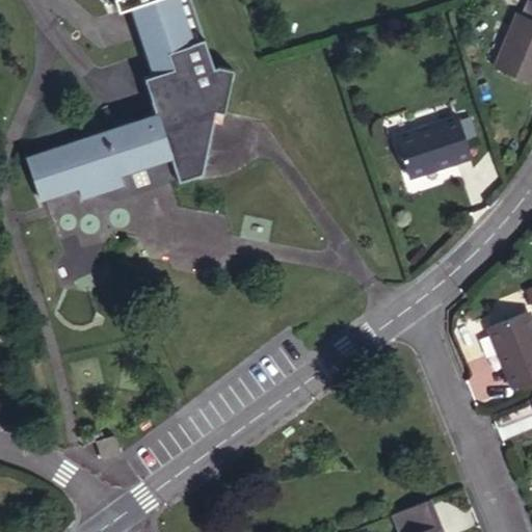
[(147,78),(150,90),(219,69),(195,0),(106,0),(107,2),(111,0),(120,0),(125,11),(134,8),(157,75),(147,78)]
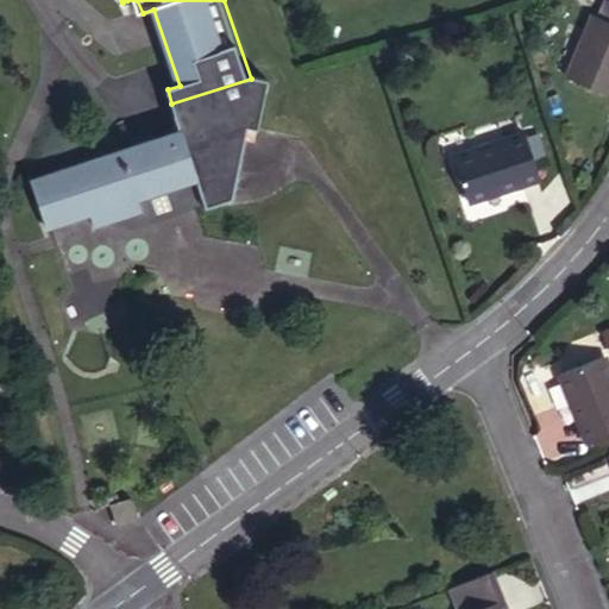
[(608,0),(604,0),(598,16),(608,20),(608,0)]
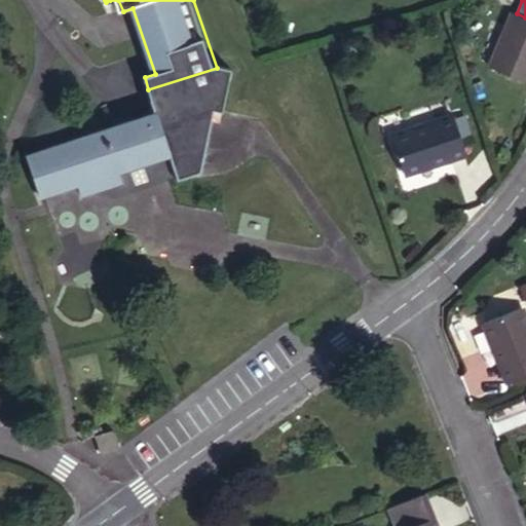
[(525,80),(525,17),(517,13),(512,11),(490,65),(525,80)]
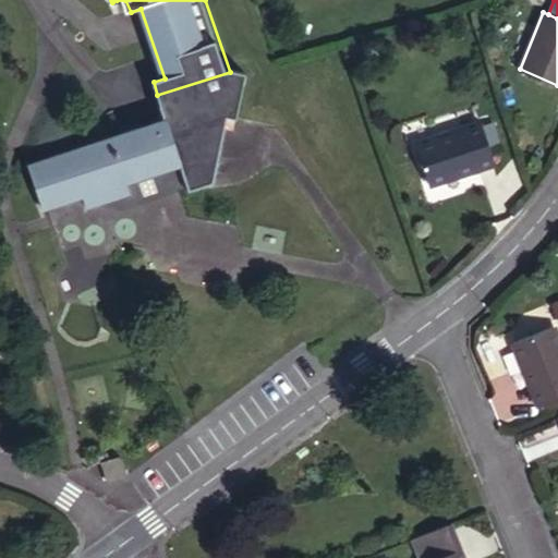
[(237,117),(244,69),(230,72),(157,95),(165,119),(29,165),(45,209),(84,196),(87,206),(130,192),(128,182),(180,165),(189,191),(214,182),(226,114),(237,117)]
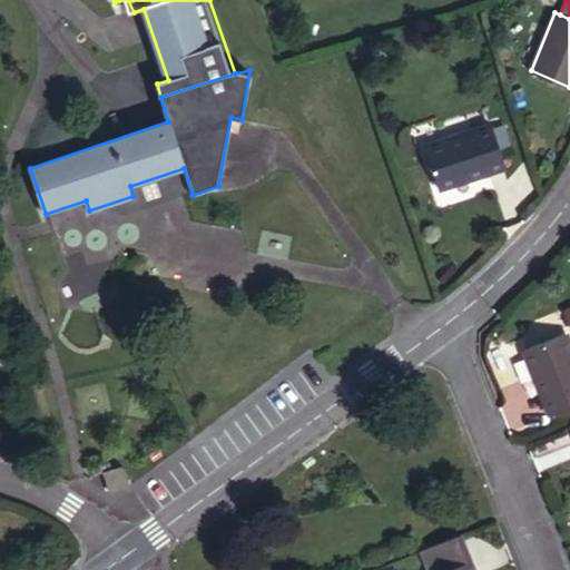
[(425,146),(439,187),(505,166),(491,125),(425,146)]
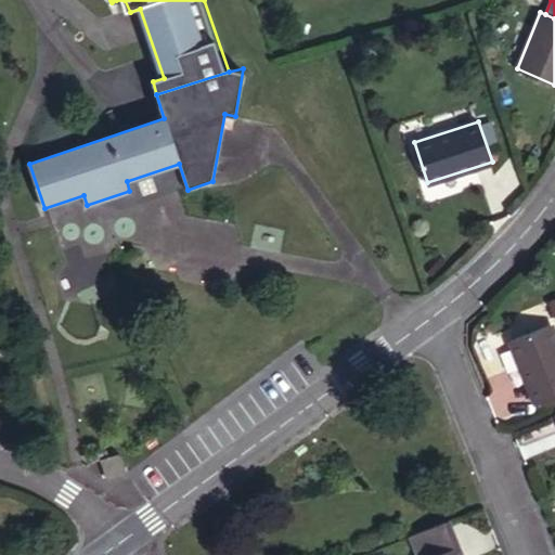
[(554,339),(550,325),(510,343),(536,404),(554,396),(554,339)]
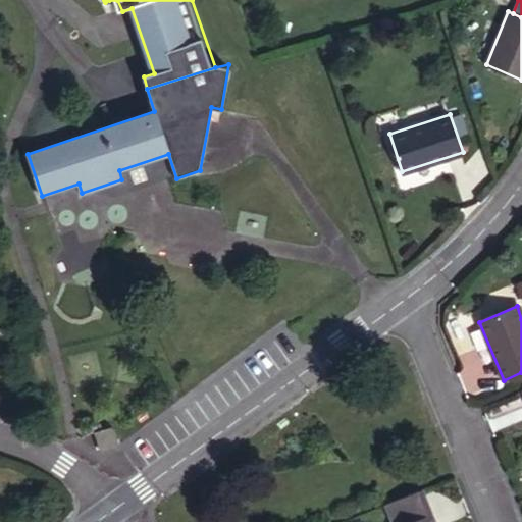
[(113,427),(96,431),(101,449),(118,444),(113,427)]
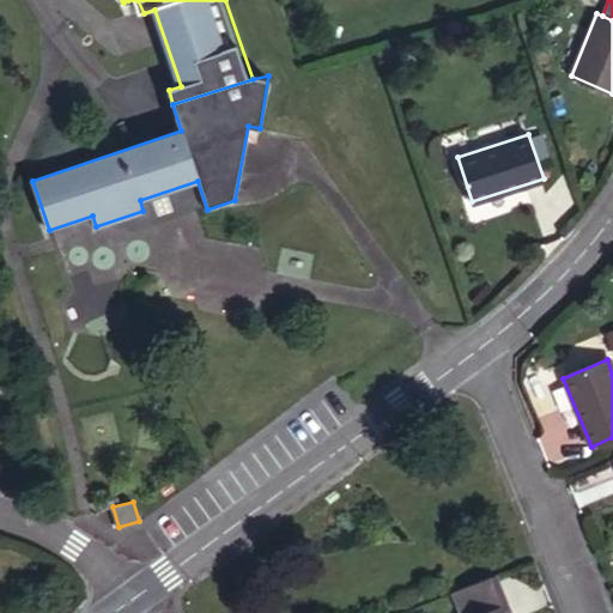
[(480,612),(503,605),(492,576),(453,592),(461,612),(480,612)]
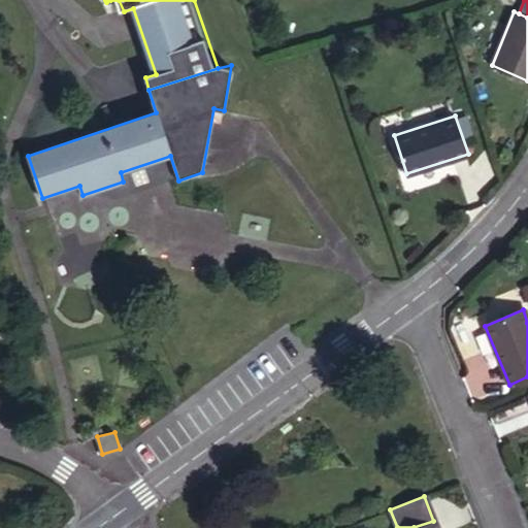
All buildings are outlined.
